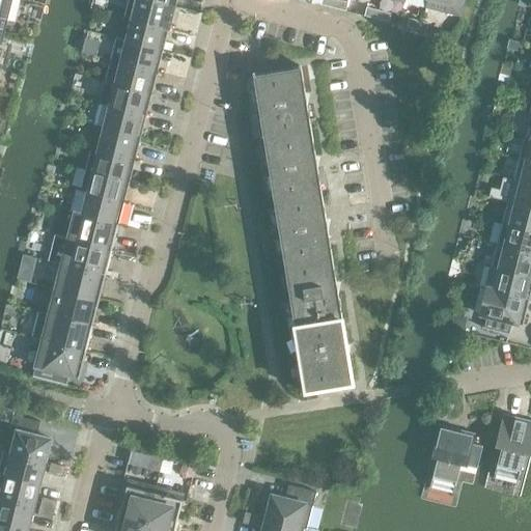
[(0,0),(0,30),(5,32),(12,0),(0,0)]
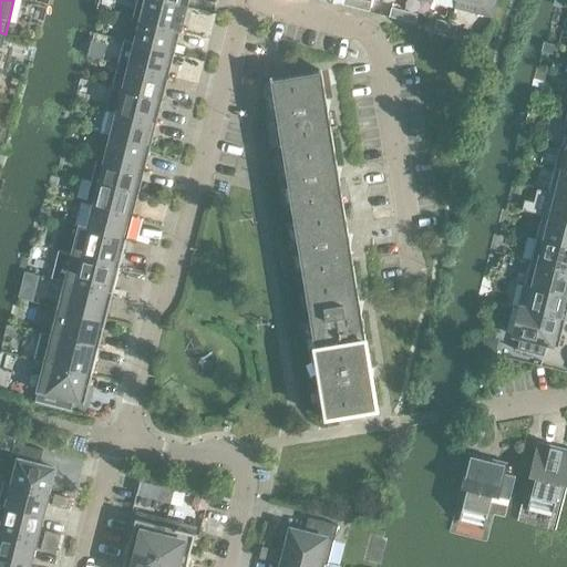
[(179,30),(185,7),(158,0),(137,0),(133,18),(179,30)]
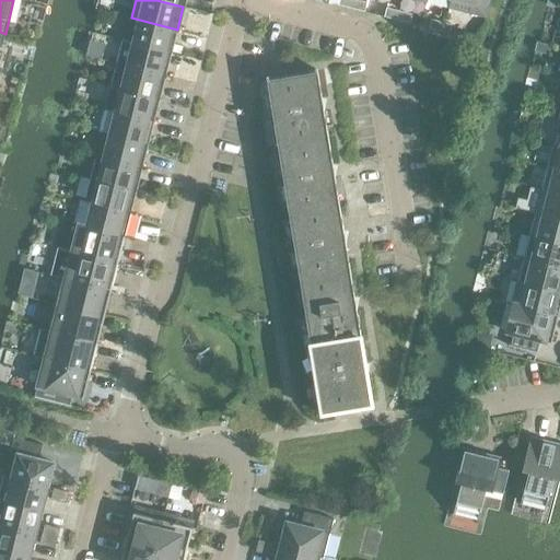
[(366,3),(354,0),(353,0),(352,8),(364,11),(366,3)]
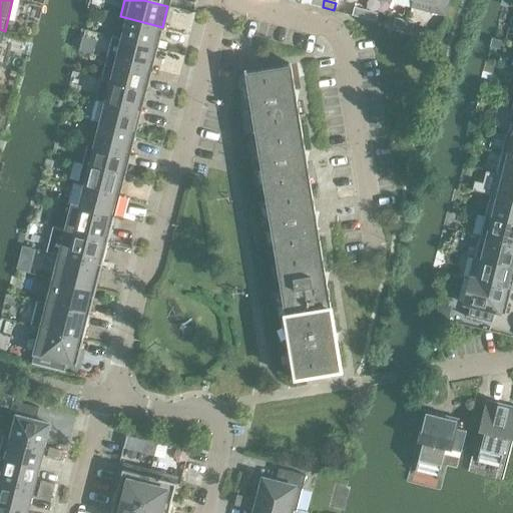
[(412,0),(411,7),(445,16),(448,0),(412,0)]
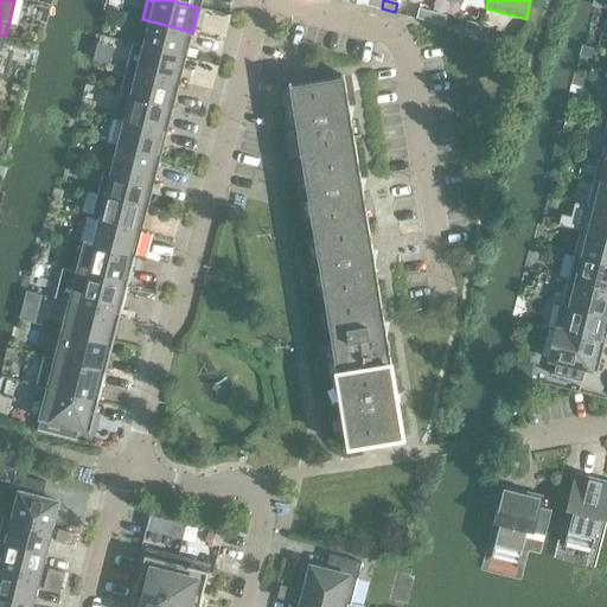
[(430,21),(433,12),(420,8),(417,18),(430,21)]
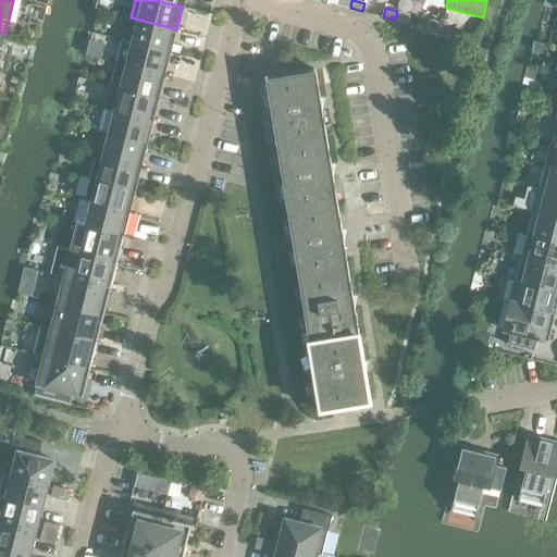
[(410,14),(397,11),(395,20),(408,23),(410,14)]
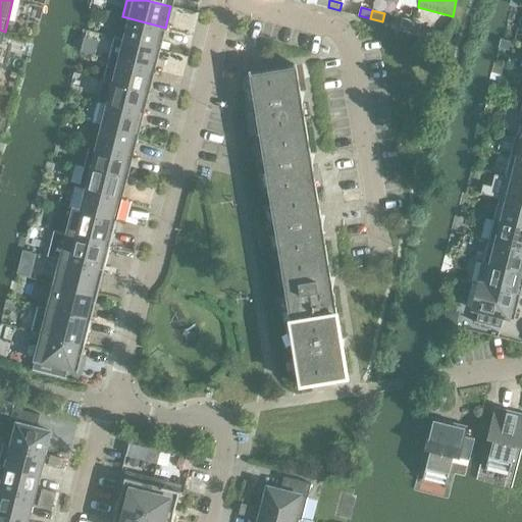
[(160,49),(165,28),(122,16),(117,39),(160,49)]
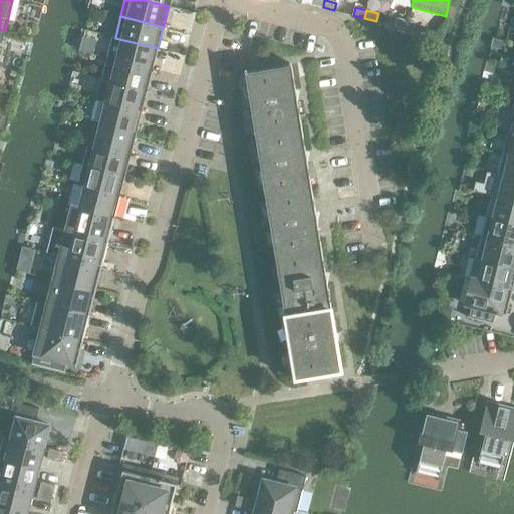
[(407,29),(409,21),(397,18),(395,25),(407,29)]
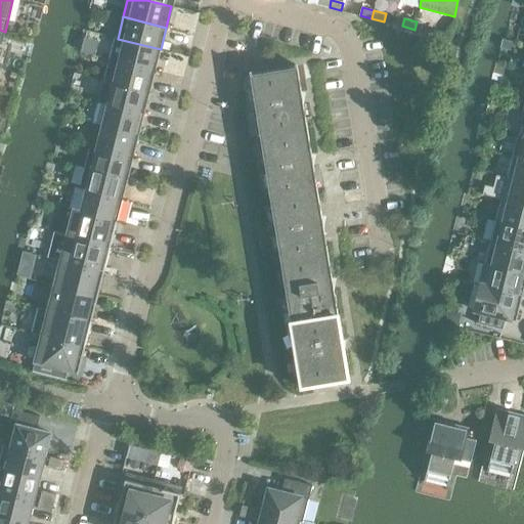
[(85,38),(82,52),(95,55),(98,41),(85,38)]
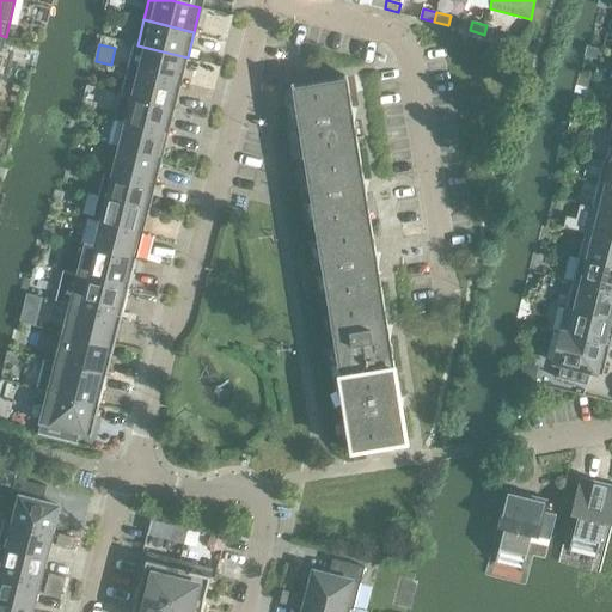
[(181,83),(188,57),(138,46),(130,69),(139,72),(181,83)]
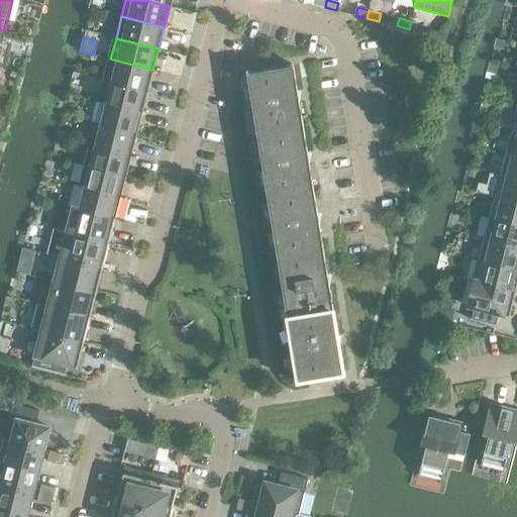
[(496,38),(494,47),(507,50),(509,42),(496,38)]
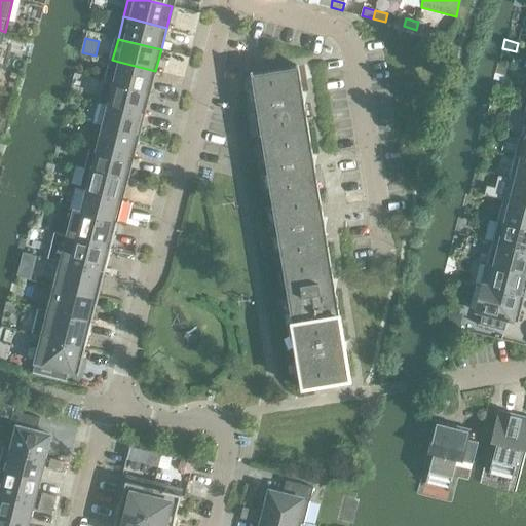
[(150,92),(155,71),(119,62),(112,60),(107,81),(114,83),(150,92)]
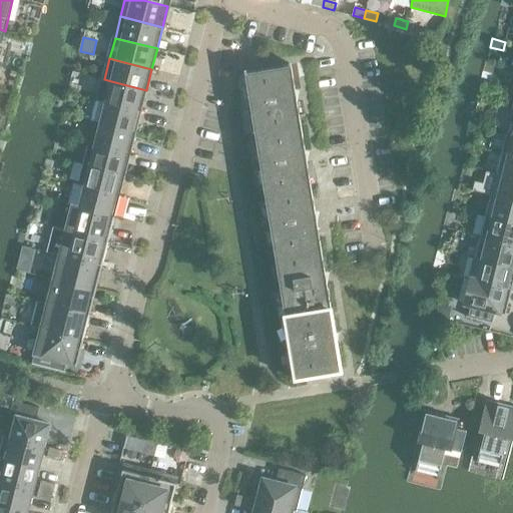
[(327,283),(313,200),(307,161),(306,151),(297,101),(296,91),(291,65),(244,72),(247,87),(295,377),(341,370),(337,344),(335,334),(327,283)]
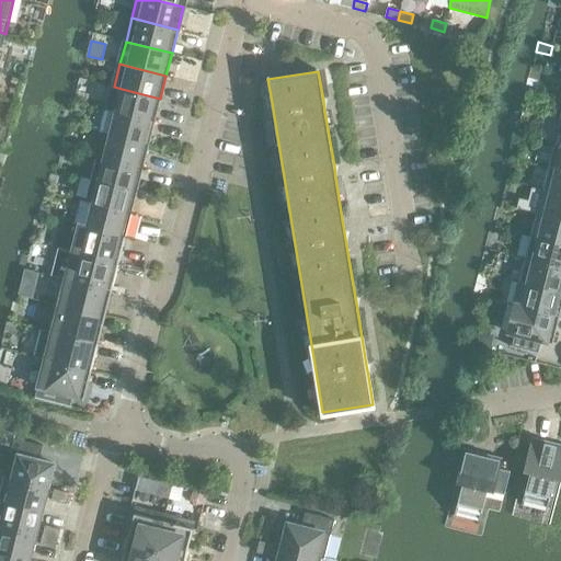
[(155,122),(160,99),(122,89),(116,112),(155,122)]
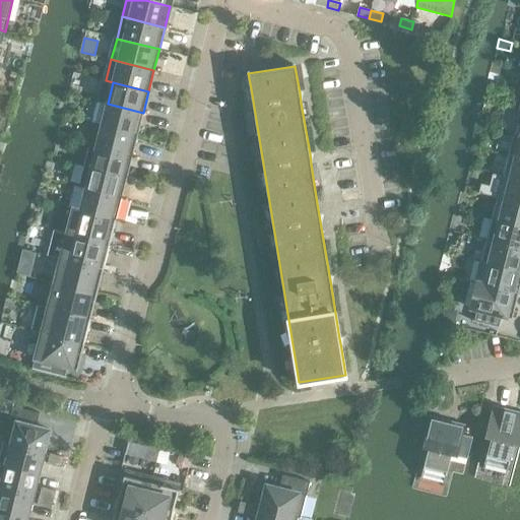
[(143,113),(108,104),(98,102),(91,123),(102,125),(137,134),(143,113)]
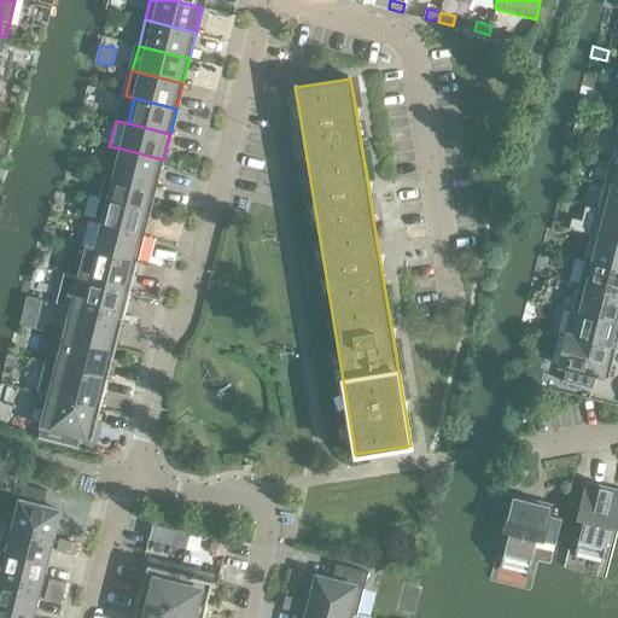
[(157,185),(163,159),(121,149),(115,174),(157,185)]
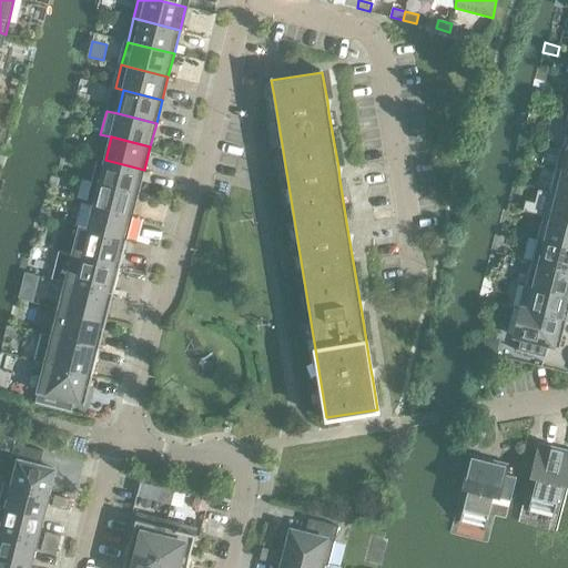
[(567,148),(560,146),(555,170),(567,172),(567,148)]
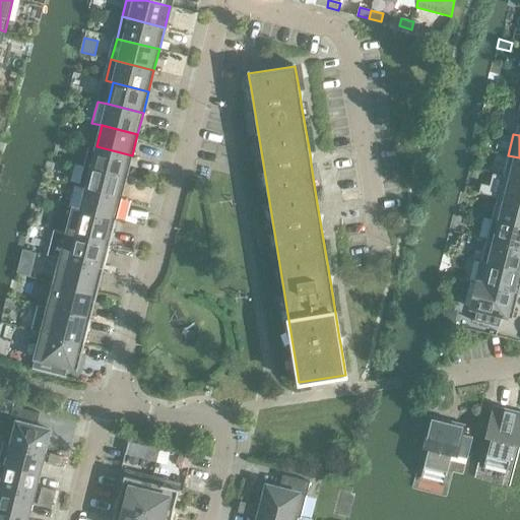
[(127,177),(132,155),(96,146),(89,144),(84,166),(127,177)]
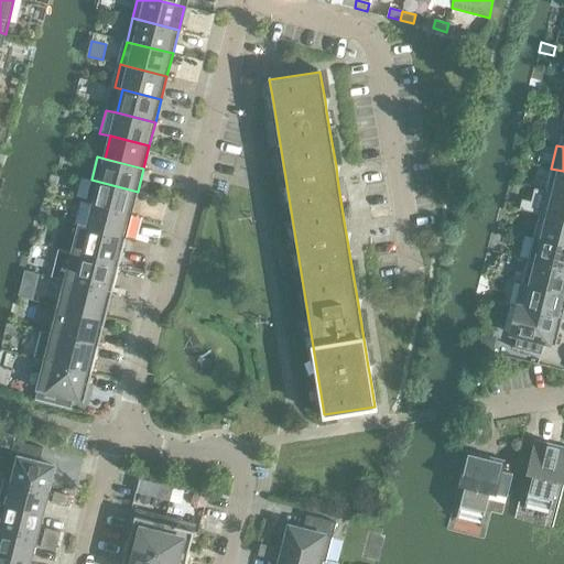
[(563,171),(551,169),(544,192),(563,196),(563,171)]
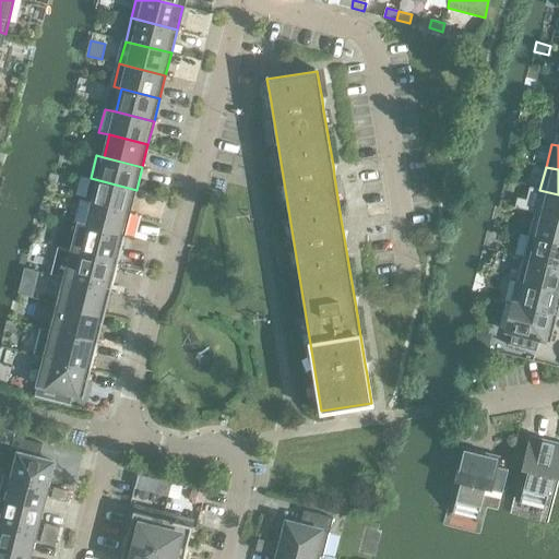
[(130,213),(137,190),(91,178),(84,201),(92,203),(130,213)]
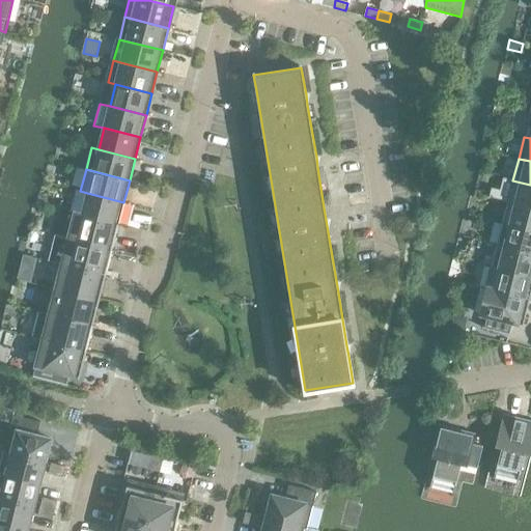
[(530,185),(512,180),(507,202),(530,207),(530,185)]
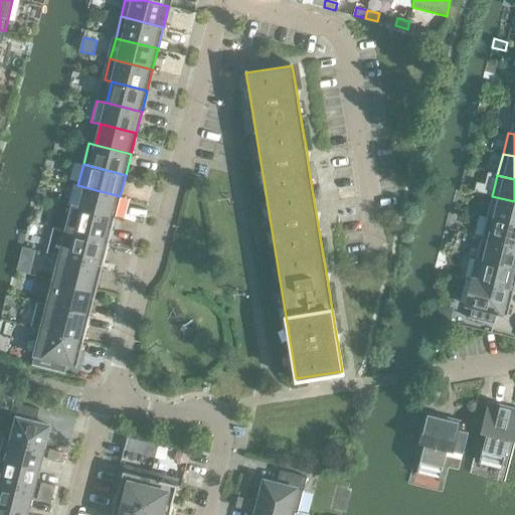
[(115,217),(120,196),(84,187),(79,207),(79,208),(115,217)]
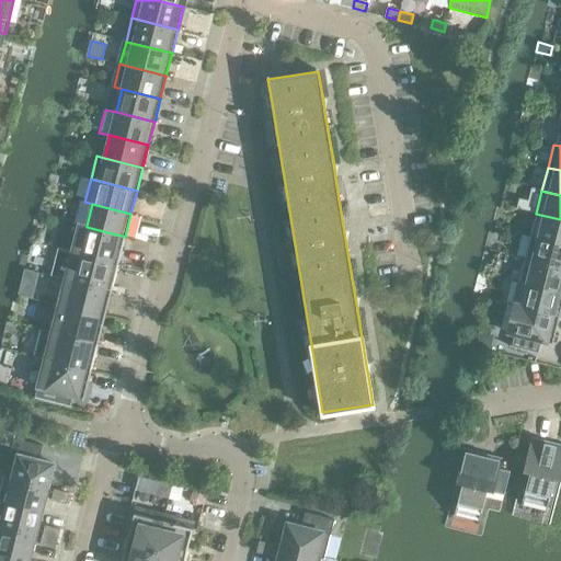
[(560,219),(536,214),(530,236),(560,243),(560,219)]
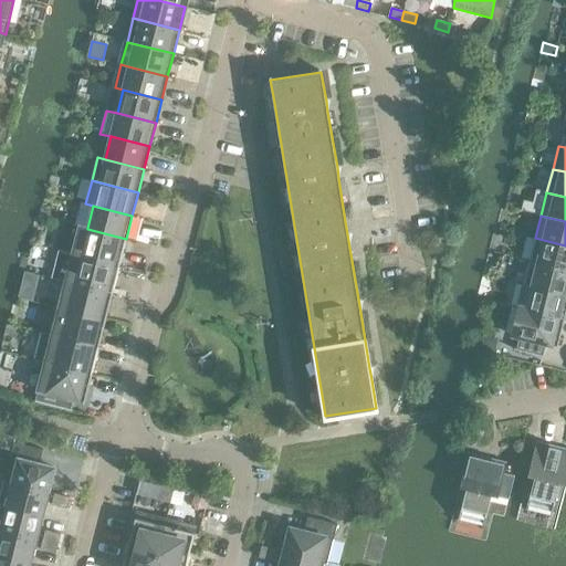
[(119,265),(126,239),(87,229),(87,228),(80,226),(73,254),(119,265)]
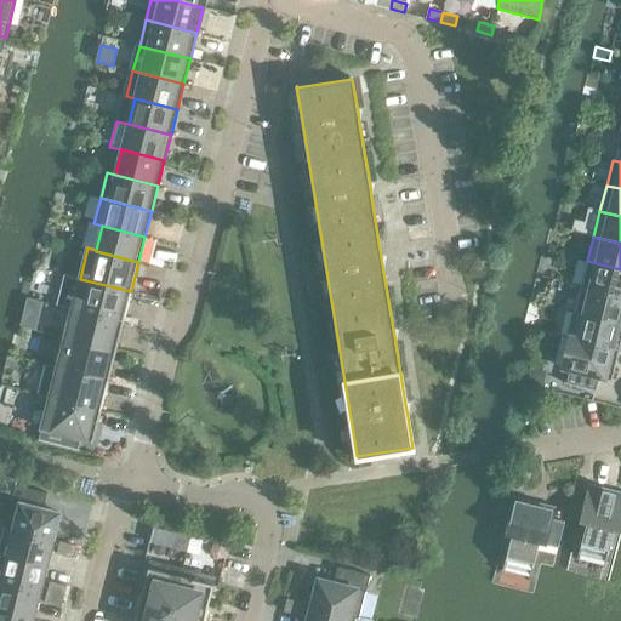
[(620,269),(587,261),(581,286),(620,296),(620,269)]
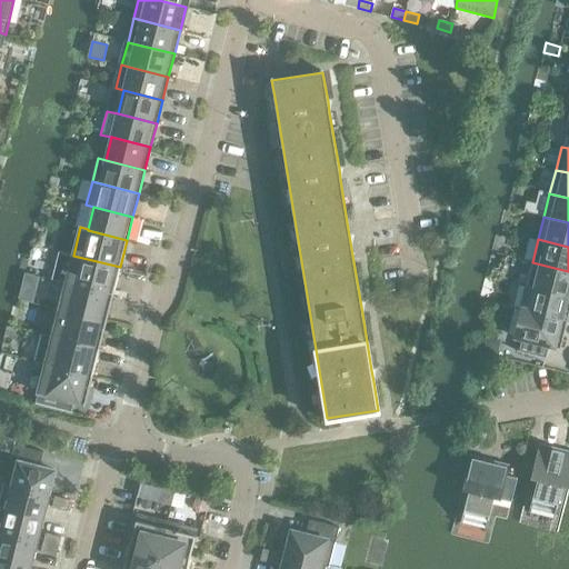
[(112,295),(120,267),(73,256),(67,282),(112,295)]
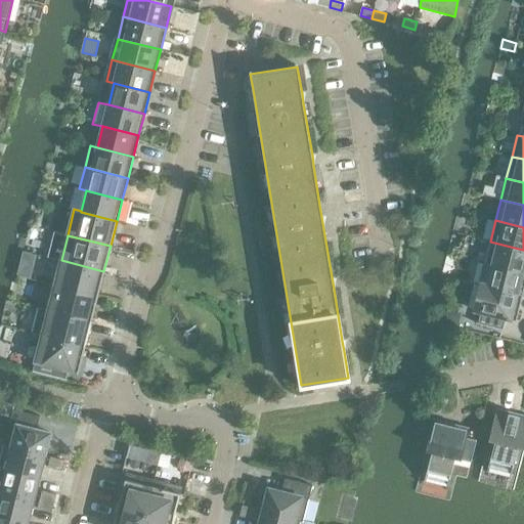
[(523,250),(490,242),(484,263),(523,273),(523,250)]
